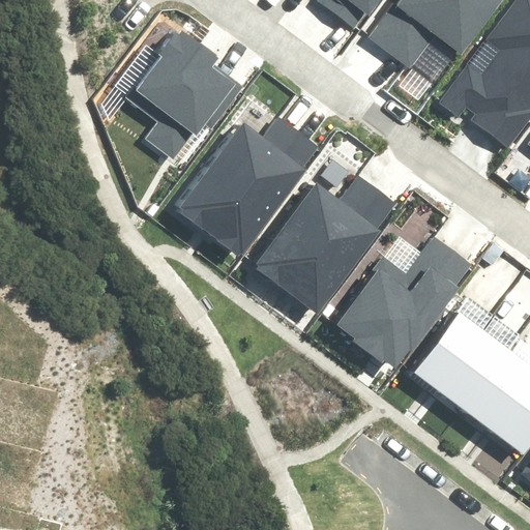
[(320,0),(318,3),(355,31),(378,0),(320,0)]
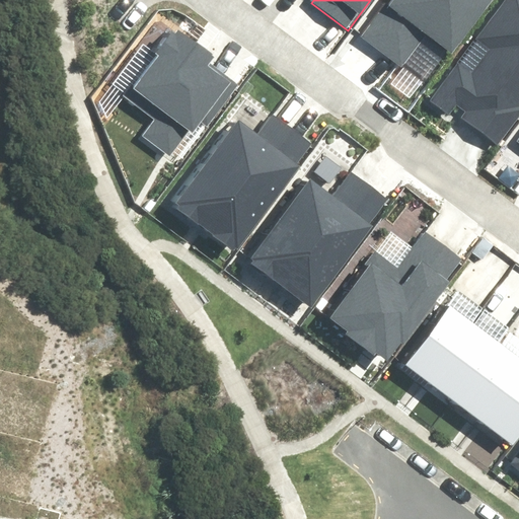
[(453,51),(491,0),(391,0),(364,38),(402,66),(428,32),(453,51)]
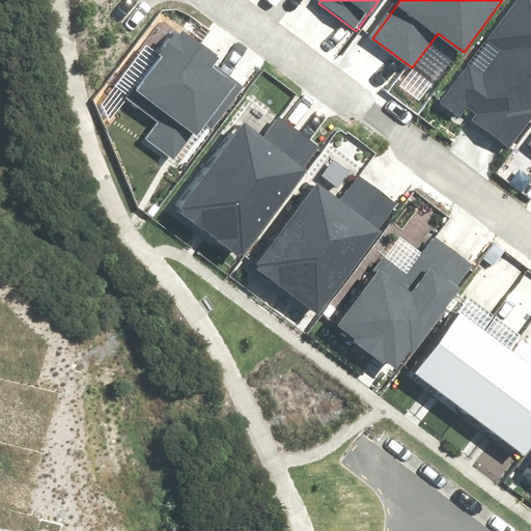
[(530,0),(512,0),(439,102),(460,117),(469,107),(477,113),(472,120),(510,148),(530,118),(530,0)]
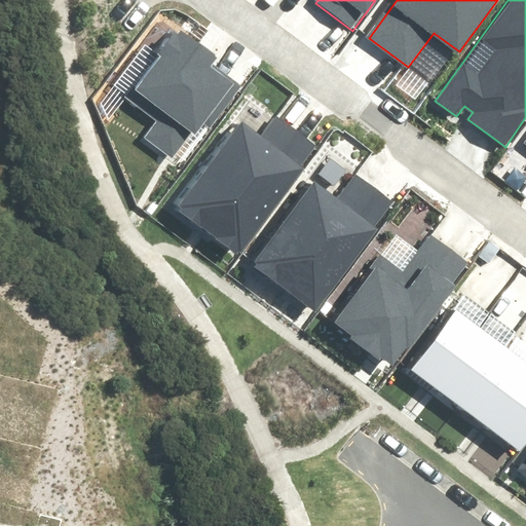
[(148,138),(174,156),(192,132),(196,135),(203,125),(210,129),(242,87),(211,64),(215,59),(181,32),(178,36),(174,33),(126,95),(161,121),(148,138)]
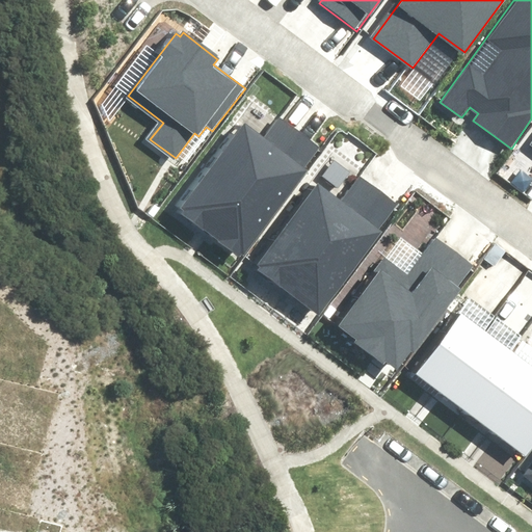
[(240,253),(322,144),(281,113),(265,135),(246,121),(180,208),(240,253)]
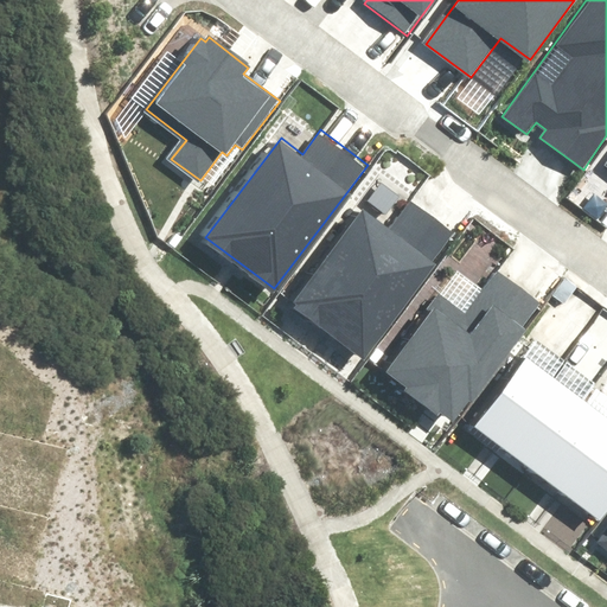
[(389,232),(362,212),(292,305),(366,359),(439,264),(433,260),(453,232),(411,202),(389,232)]
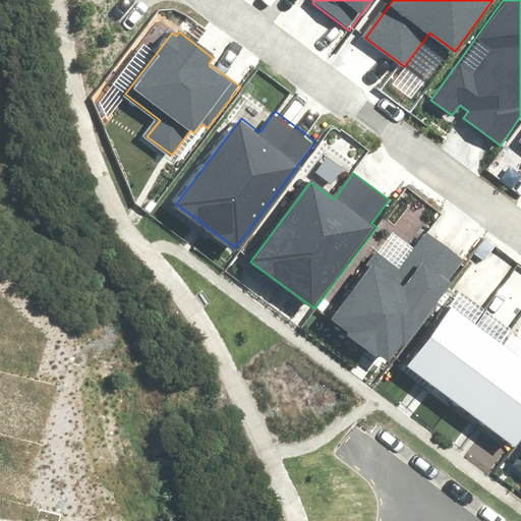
[(392,360),(465,261),(424,232),(399,267),(380,252),(331,319),(349,332),(346,336),(373,355),(378,350),(392,360)]
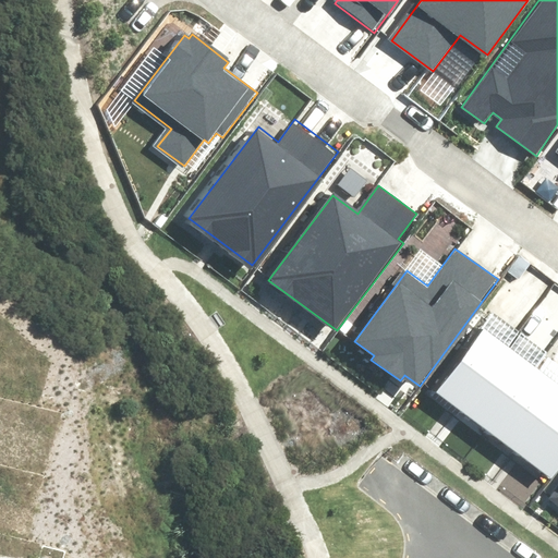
[(553,477),(557,471),(557,381),(485,328),(437,391),(553,477)]
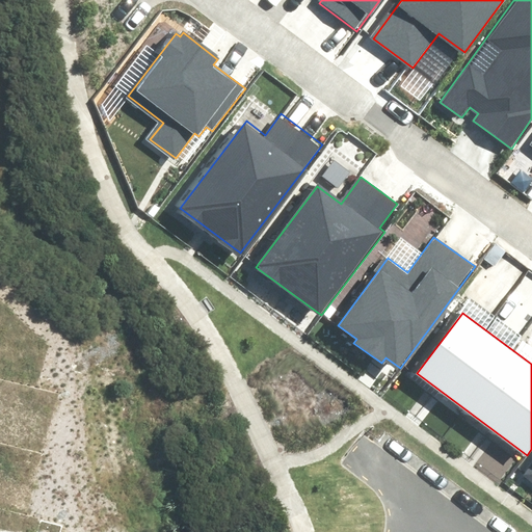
[(531,462),(523,476),(531,481),(531,462)]
